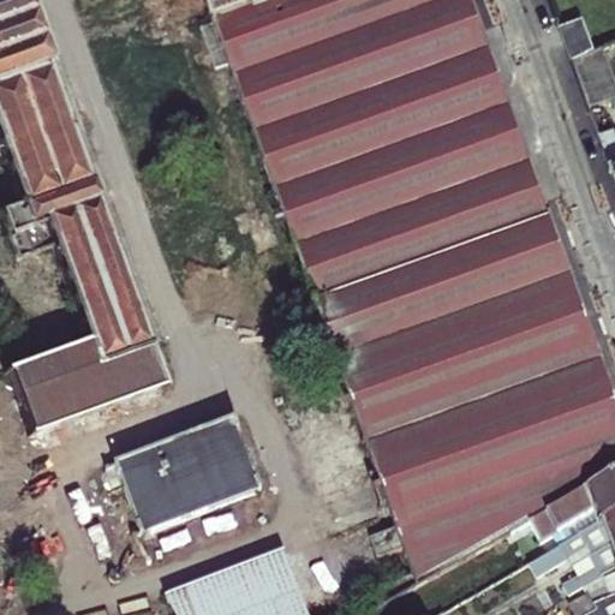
[(24,0),(0,0),(0,150),(22,207),(3,214),(18,260),(53,248),(85,339),(12,365),(34,429),(165,383),(130,282),(24,0)]
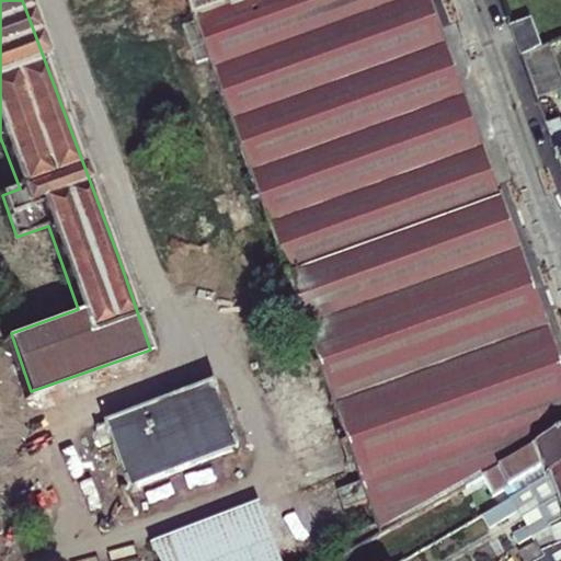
[(139,0),(139,18),(169,19),(169,0),(139,0)]
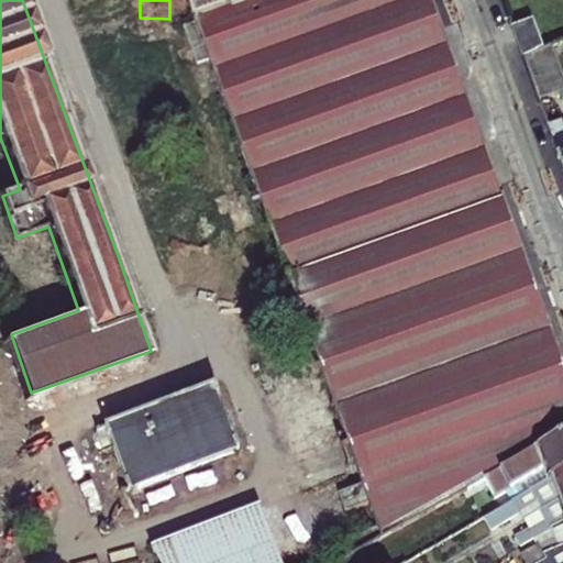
[(256,0),(190,0),(198,21),(256,0)]
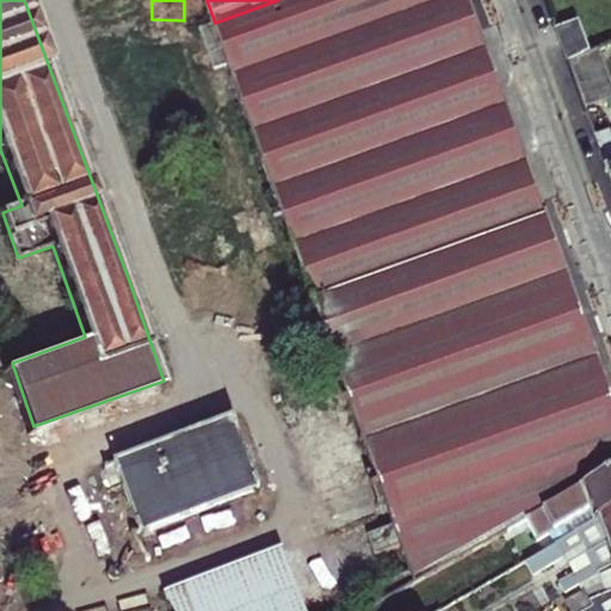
[(559,29),(571,59),(592,50),(580,20),(559,29)]
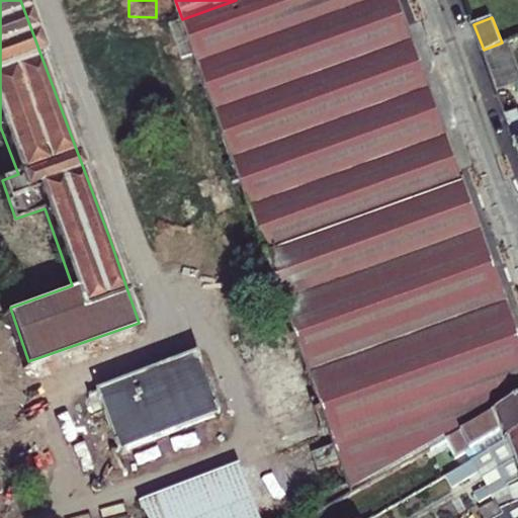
[(488,64),(514,54),(509,39),(502,42),(484,50),(488,64)]
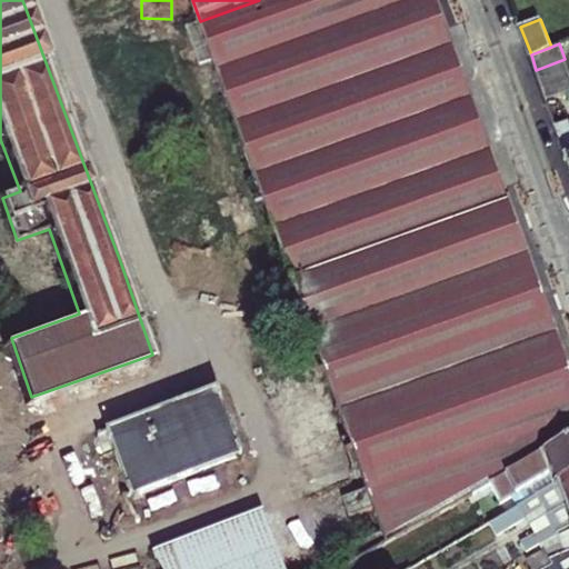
[(541,86),(568,75),(568,70),(565,59),(536,70),(541,86)]
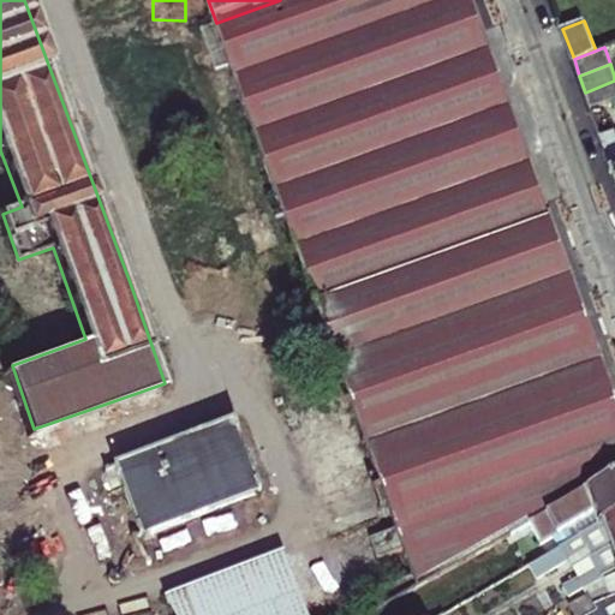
[(614,96),(614,81),(585,93),(590,107),(614,96)]
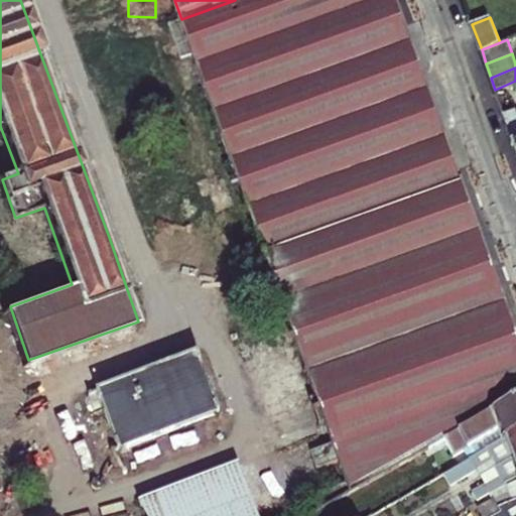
[(515,109),(509,91),(497,95),(515,147),(515,109)]
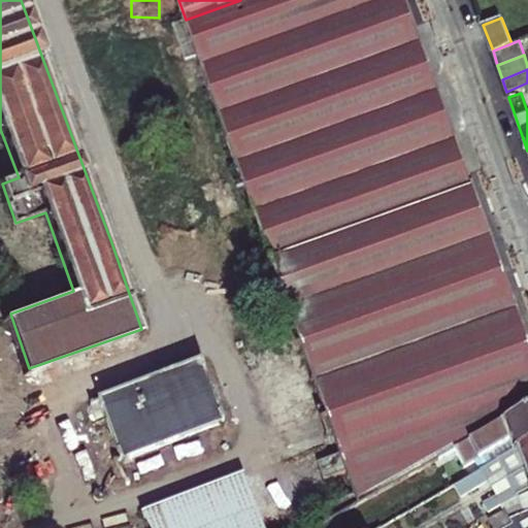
[(99,400),(118,463),(223,432),(204,369),(99,400)]
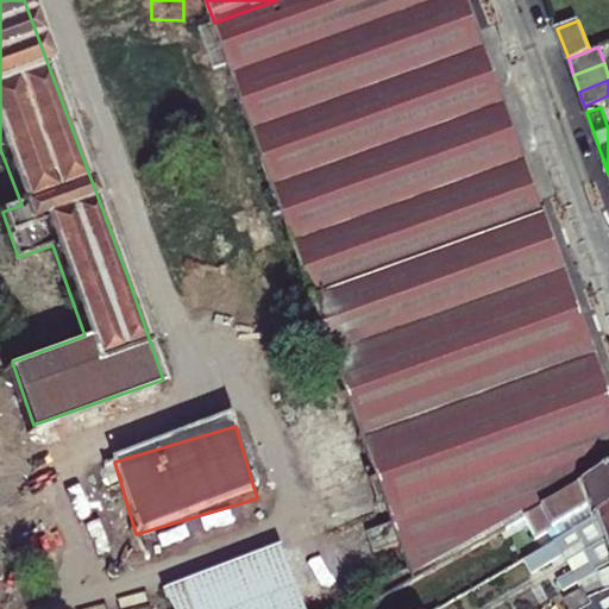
[(586,509),(594,521),(608,512),(608,471),(526,519),(537,538),(586,509)]
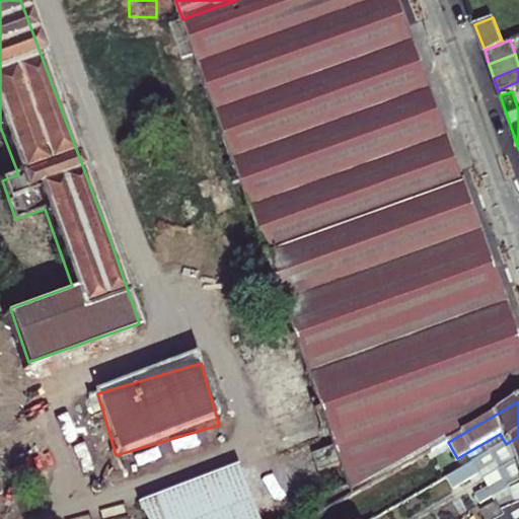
[(490,476),(518,459),(518,436),(506,444),(447,476),(454,489),(487,470),(490,476)]
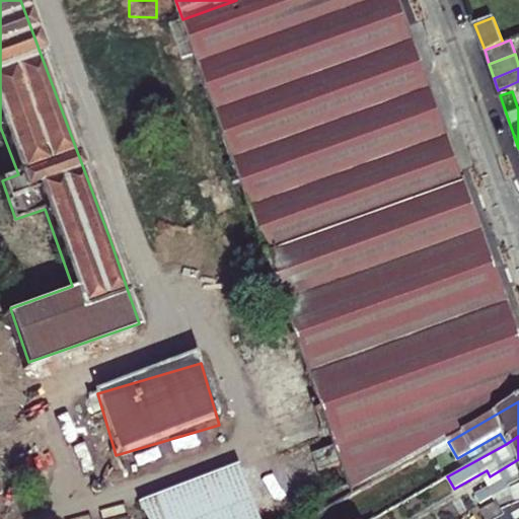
[(510,487),(518,482),(518,459),(490,476),(496,487),(484,494),(487,500),(510,487)]
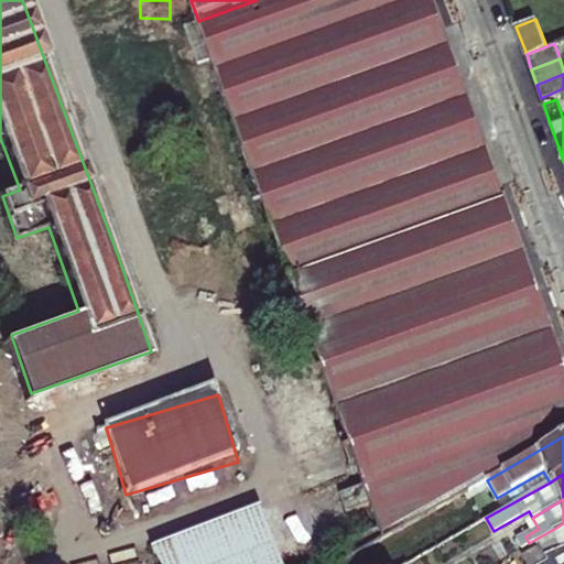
[(280,563),(262,510),(156,546),(162,563),(280,563)]
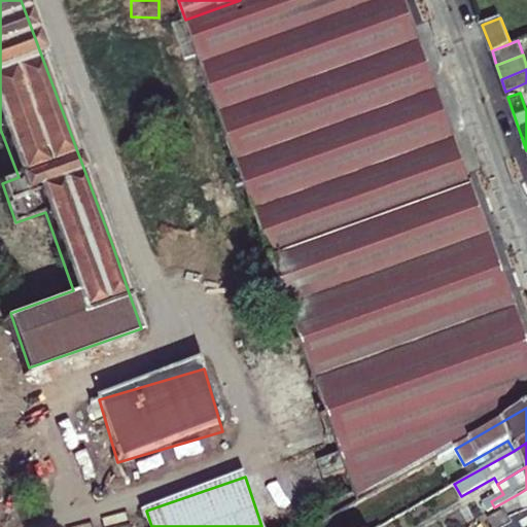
[(526,489),(518,494),(526,506),(508,516),(513,523),(526,515),(526,489)]
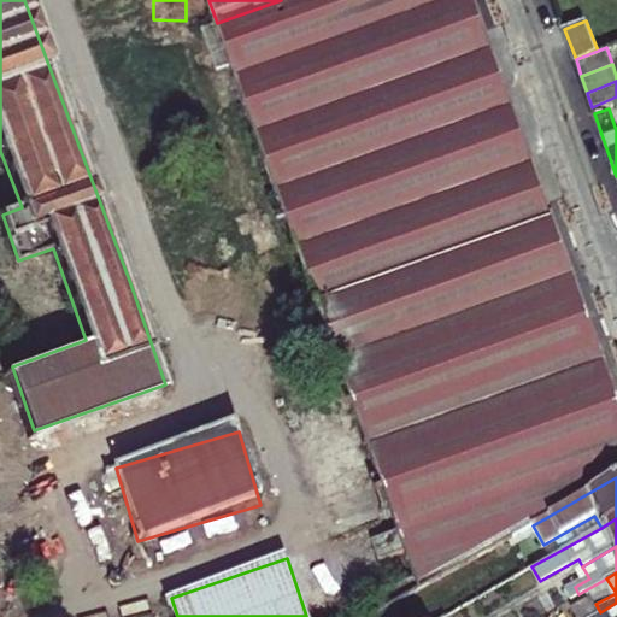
[(616,616),(616,603),(600,612),(592,616),(616,616)]
